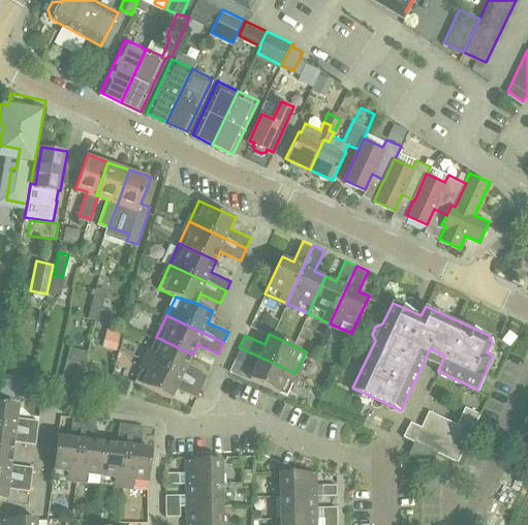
[(156,337),(147,360),(203,385),(208,374),(188,365),(192,354),(156,337)]
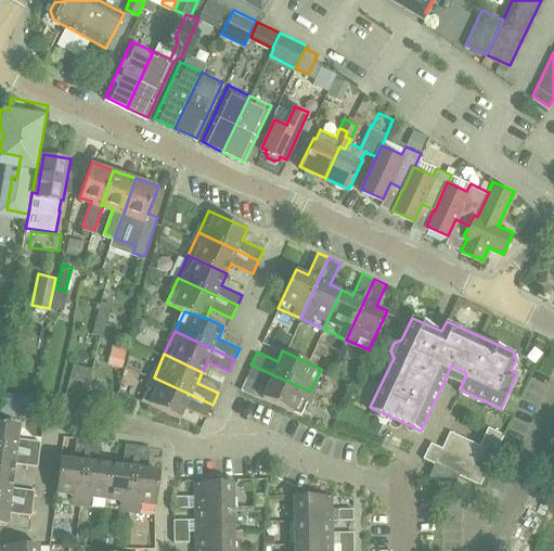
[(310,392),(250,364),(246,375),(267,385),(261,397),(300,414),(310,392)]
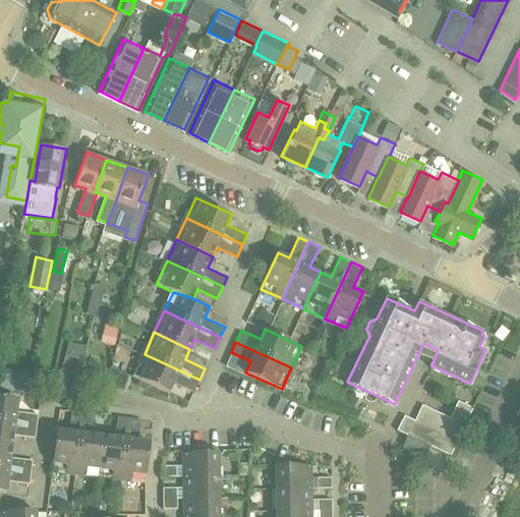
[(199,380),(145,354),(134,376),(170,392),(175,381),(194,390),(199,380)]
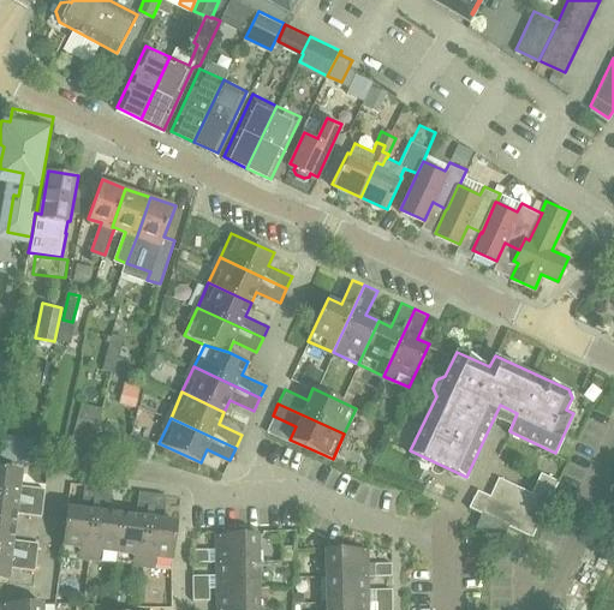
[(34,459),(49,462),(55,435),(40,431),(34,459)]
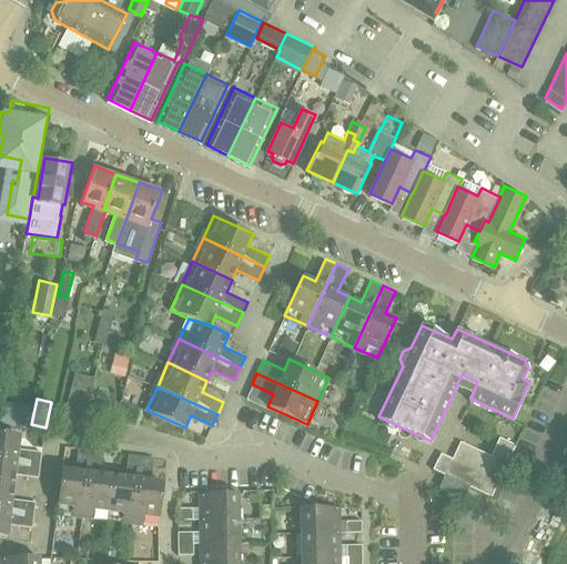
[(0,456),(41,462),(42,450),(19,446),(21,434),(0,431),(0,456)]
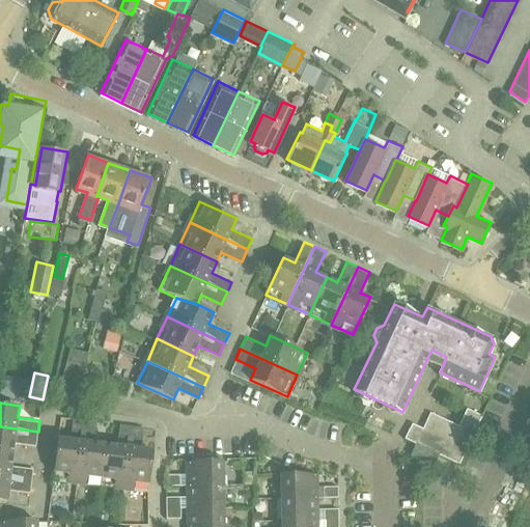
[(431,411),(424,426),(413,421),(406,437),(461,463),(483,414),(468,407),(459,423),(431,411)]
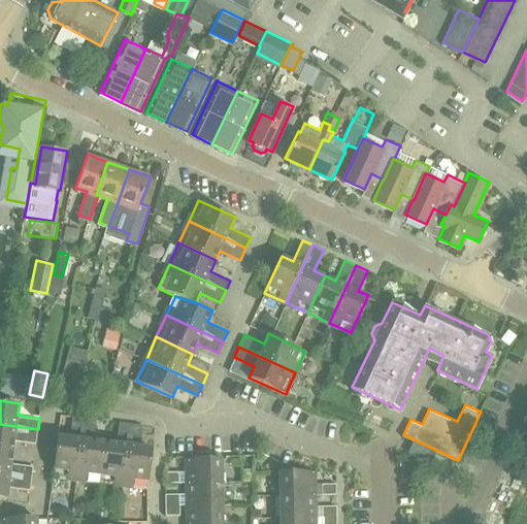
[(76,478),(84,415),(72,414),(69,435),(57,434),(53,475),(76,478)]
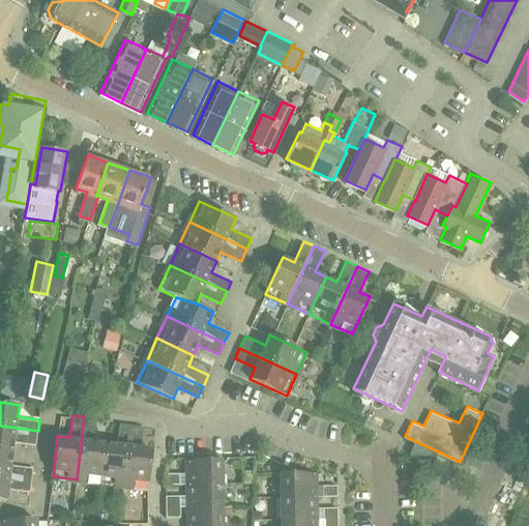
[(96,418),(84,416),(77,479),(99,483),(105,441),(94,440),(96,418)]
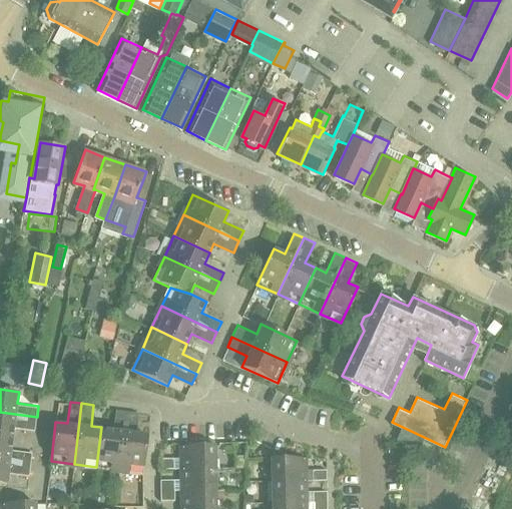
[(113,428),(101,427),(96,467),(119,469),(126,409),(115,408),(113,428)]
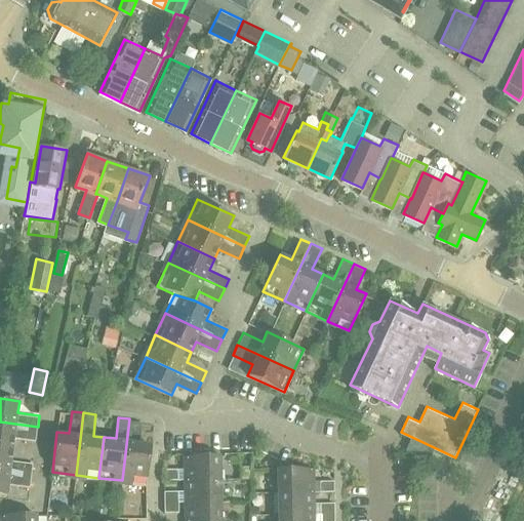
[(143,421),(129,418),(122,480),(146,483),(151,443),(139,442),(143,421)]
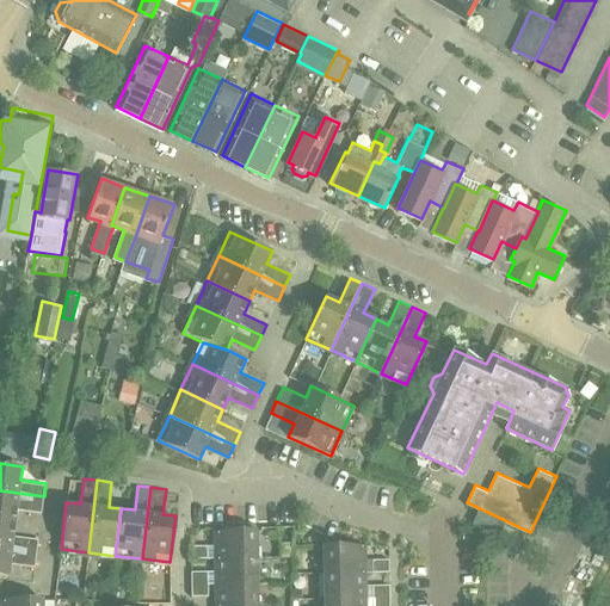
[(0,490),(0,519),(16,521),(17,507),(43,511),(44,496),(0,490)]
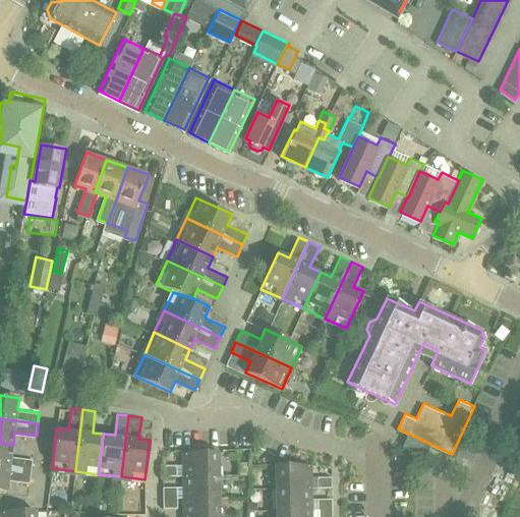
[(431,444),(409,434),(404,445),(426,455),(431,444)]
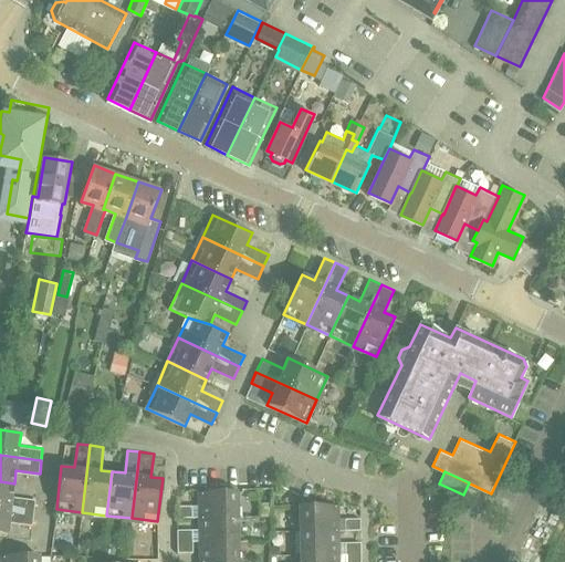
[(0,481),(0,507),(35,511),(37,498),(13,495),(14,484),(0,481)]
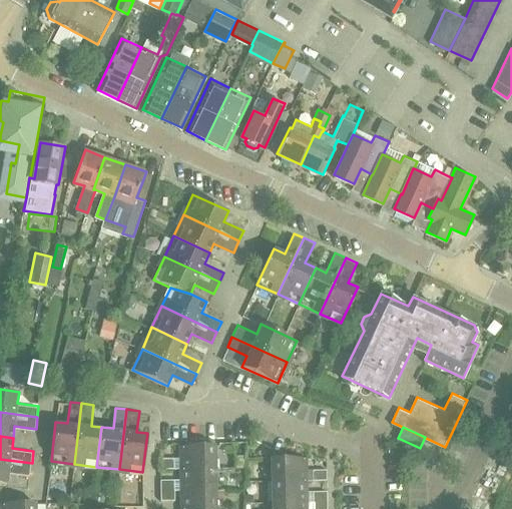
[(180,466),(215,465),(215,443),(179,444),(180,457),(174,457),(160,457),(161,467),(175,467),(180,467),(180,466)]
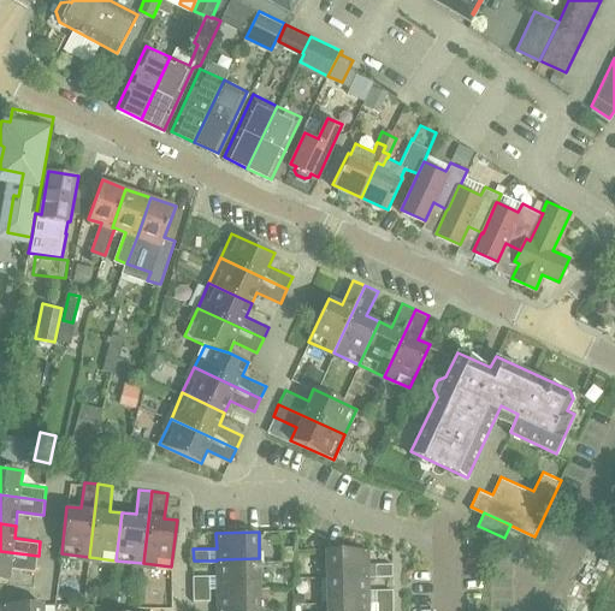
[(368,574),(368,575),(377,574),(394,574),(392,563),(377,562),(368,562),(367,546),(326,547),(326,575),(368,574)]
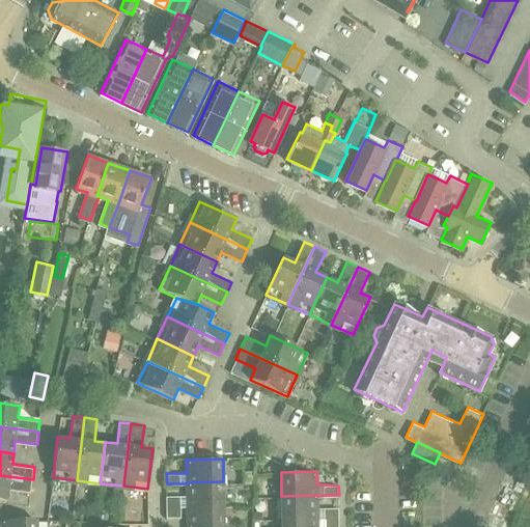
[(33,479),(0,475),(0,499),(7,501),(9,488),(32,491),(33,479)]
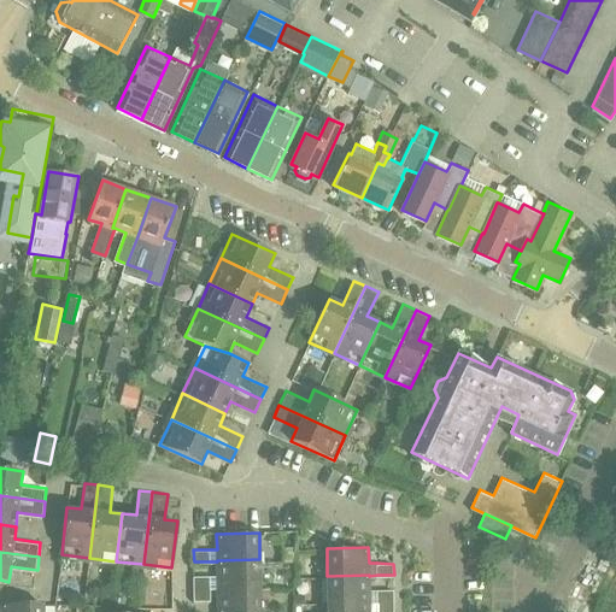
[(260,586),(259,559),(217,560),(217,562),(217,587),(260,586)]
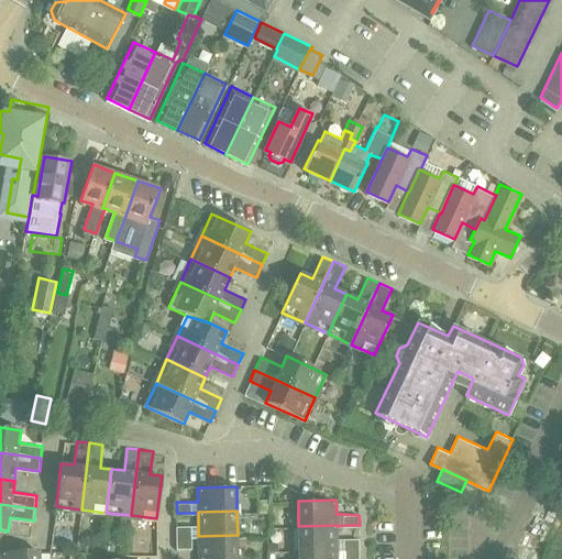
[(177,536),(193,536),(193,525),(177,526),(177,536)]
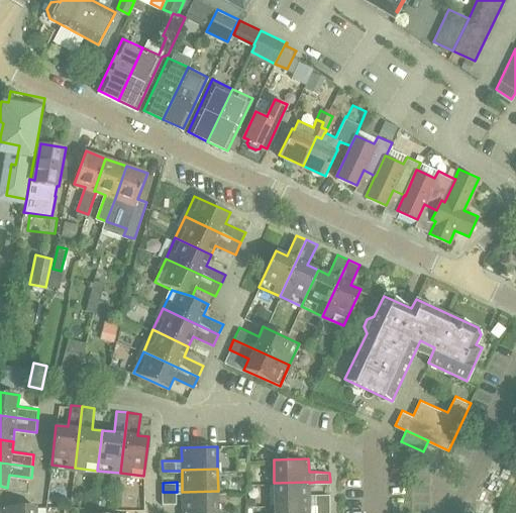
[(309,494),(309,483),(309,482),(274,483),(275,504),(310,504),(317,504),(330,504),(330,494),(309,494)]
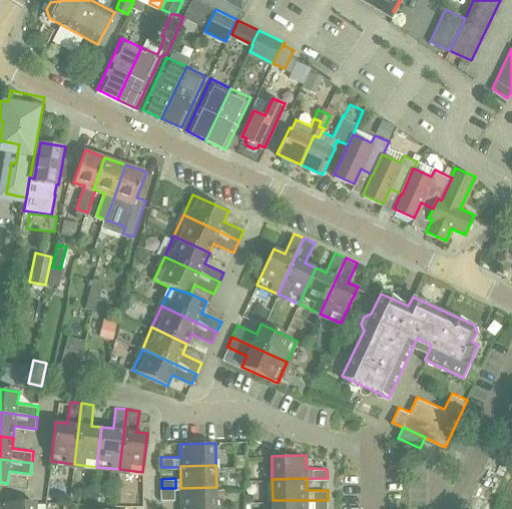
[(205,508),(216,508),(216,487),(180,488),(180,508),(205,508)]
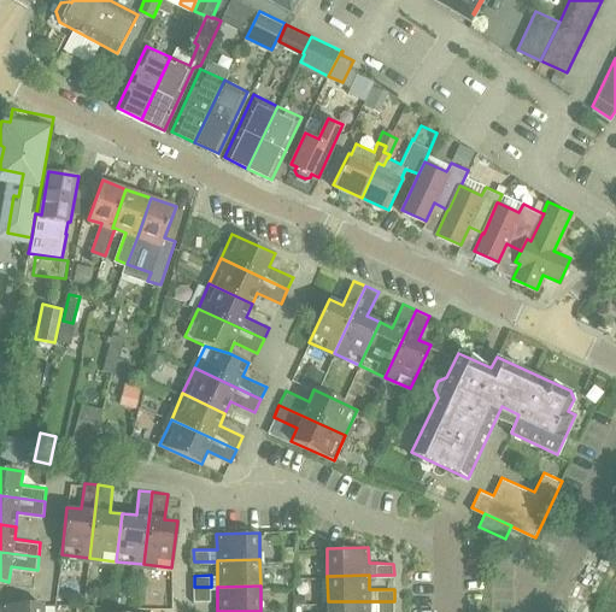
[(211,587),(194,587),(194,600),(211,599),(211,587)]
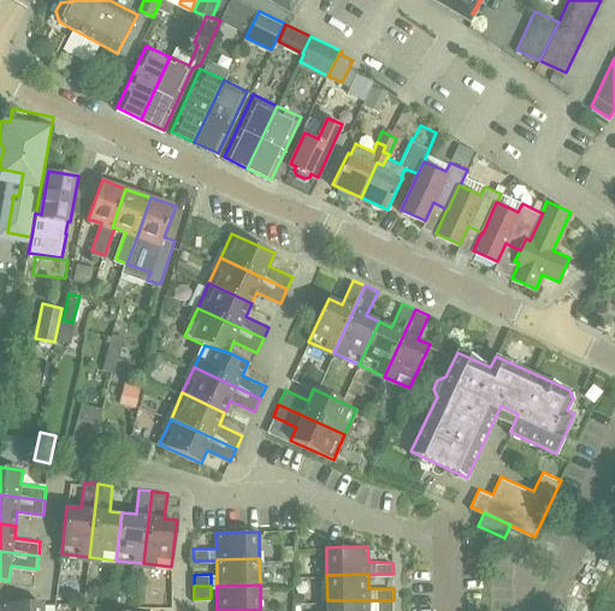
[(370,600),(327,600),(327,610),(392,610),(394,600),(378,600),(370,600)]
